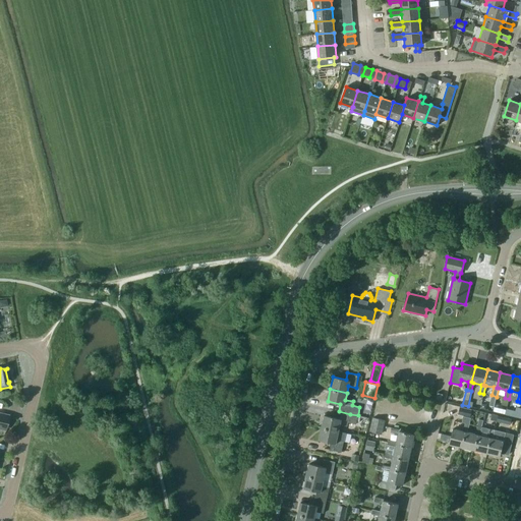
[(472,410),(460,407),(458,414),(470,417),(472,410)]
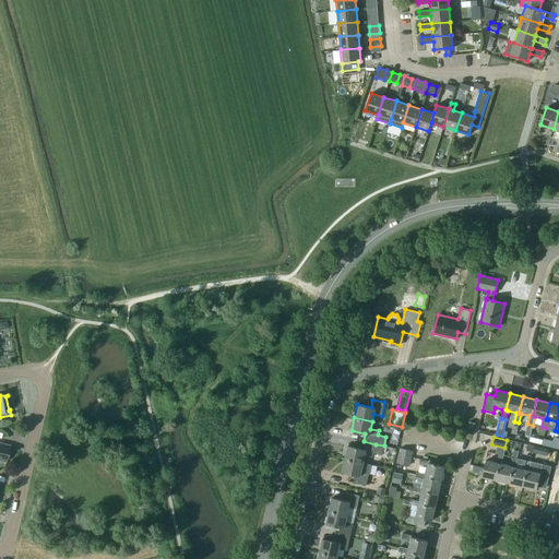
[(544,439),(542,444),(558,448),(558,438),(555,438),(554,441),(544,439)]
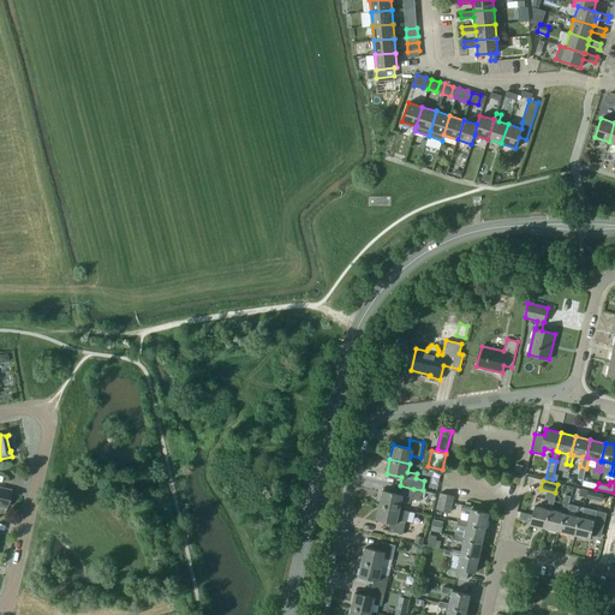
[(383,490),(380,505),(399,509),(401,501),(410,503),(411,499),(421,501),(423,490),(413,489),(400,485),(398,494),(383,490)]
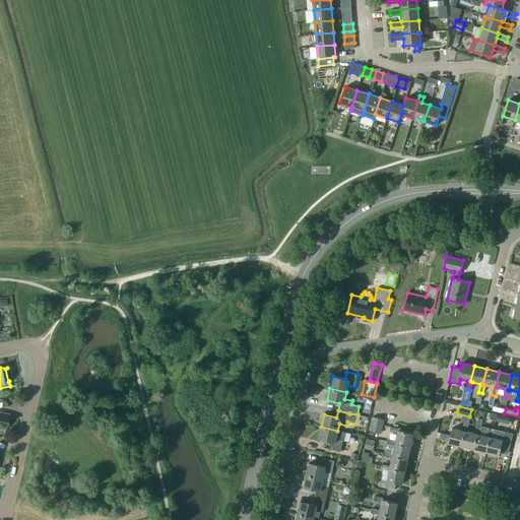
[(0,412),(0,427),(6,429),(9,415),(0,412)]
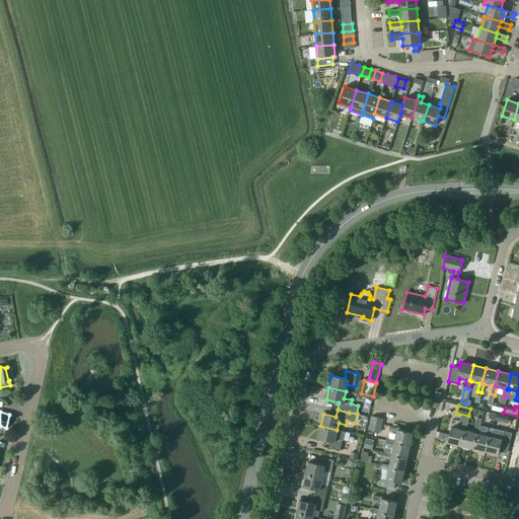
[(449,435),(448,441),(447,442),(460,445),(463,430),(465,431),(469,417),(461,415),(460,421),(463,422),(461,430),(451,427),(449,435)]
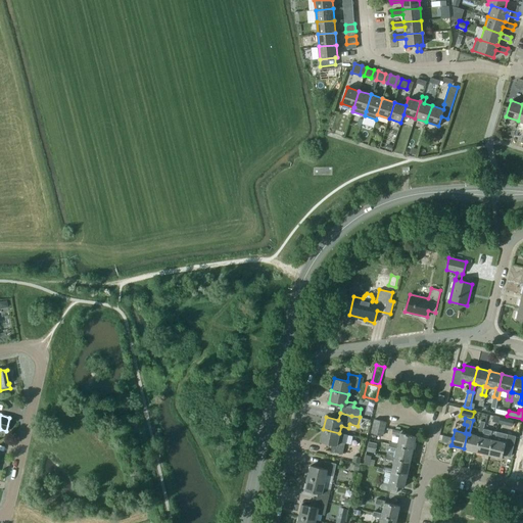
[(514,421),(500,418),(498,423),(512,426),(514,421)]
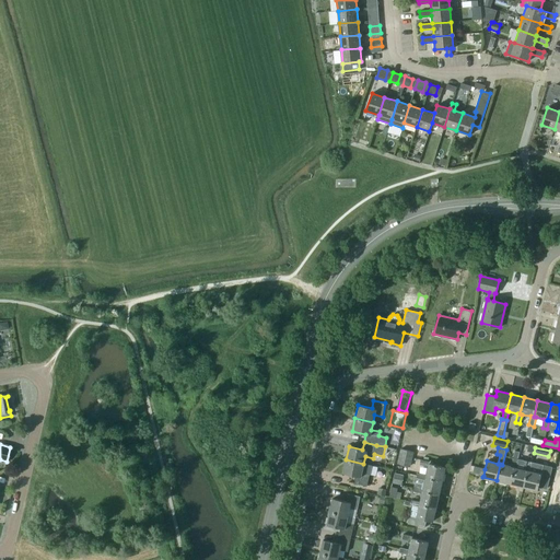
[(397,464),(411,466),(415,452),(400,448),(397,464)]
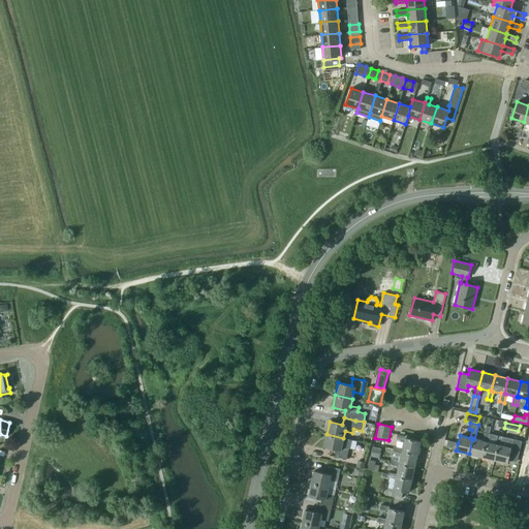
[(469,454),(481,457),(486,441),(488,442),(489,434),(485,432),(483,440),(474,439),(472,438),(469,454)]
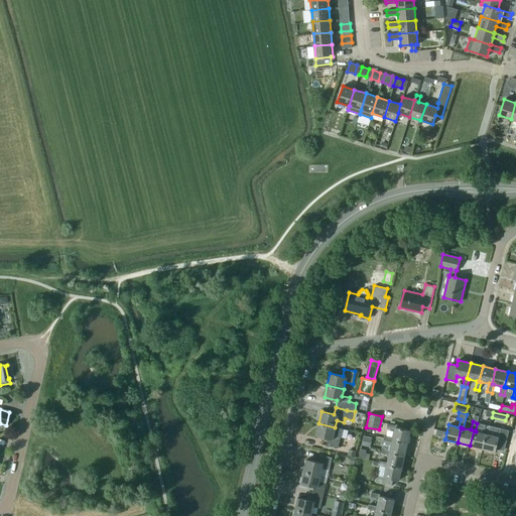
[(327,445),(338,448),(342,428),(335,427),(318,423),(315,435),(329,438),(327,445)]
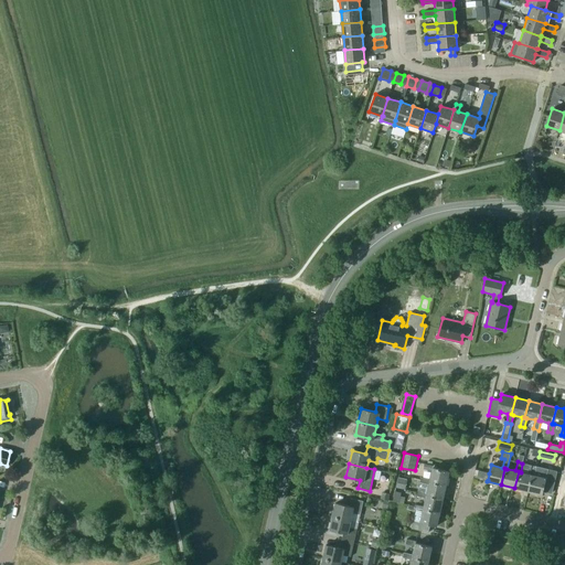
[(432,470),(429,479),(429,481),(446,484),(449,471),(434,468),(434,466),(424,464),(423,469),(432,470)]
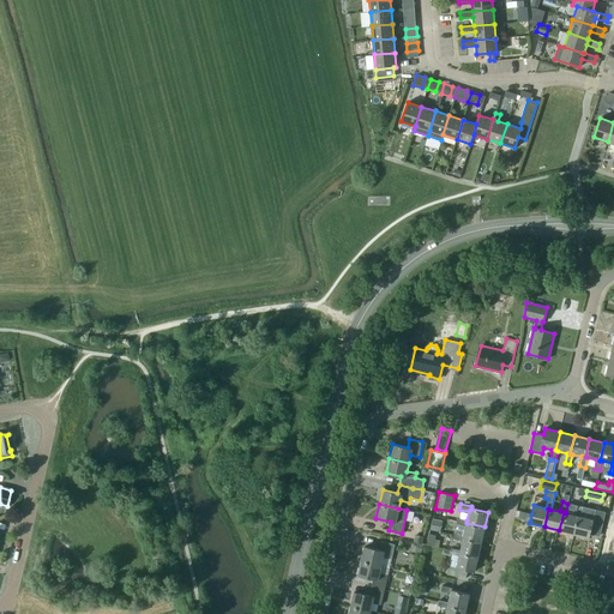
[(559,530),(573,534),(578,516),(581,516),(583,506),(577,505),(575,515),(566,513),(564,512),(559,530)]
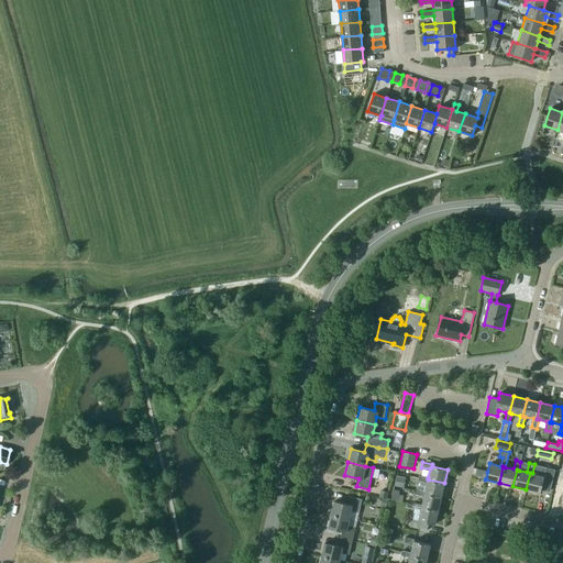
[(530,473),(526,489),(540,493),(541,488),(543,476),(545,477),(548,467),(542,466),(540,475),(532,473),(530,473)]
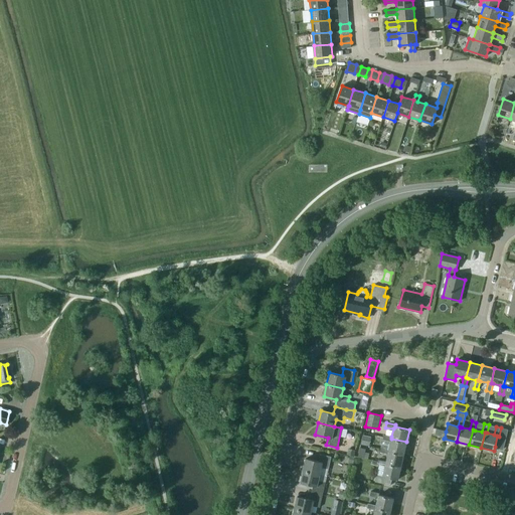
[(497,436),(495,447),(504,450),(508,430),(501,427),(499,437),(497,436)]
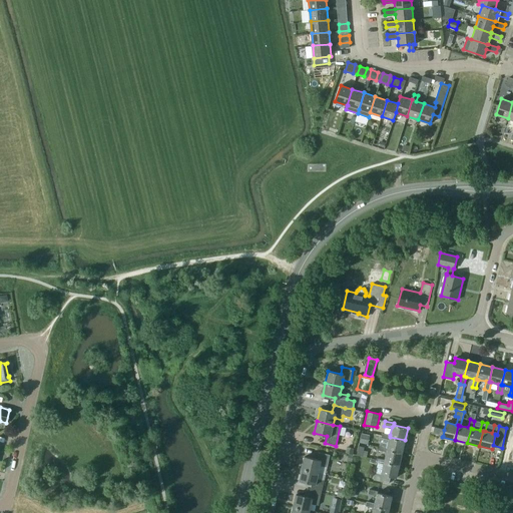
[(444,430),(434,427),(433,433),(443,436),(444,430)]
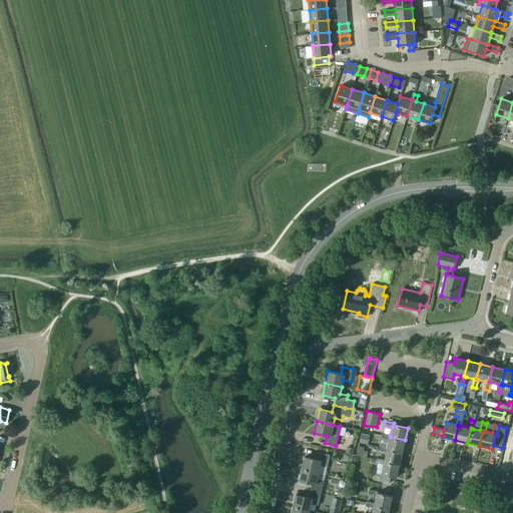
[(389,440),(388,447),(387,449),(402,453),(405,440),(390,437),(390,435),(382,433),(381,438),(389,440)]
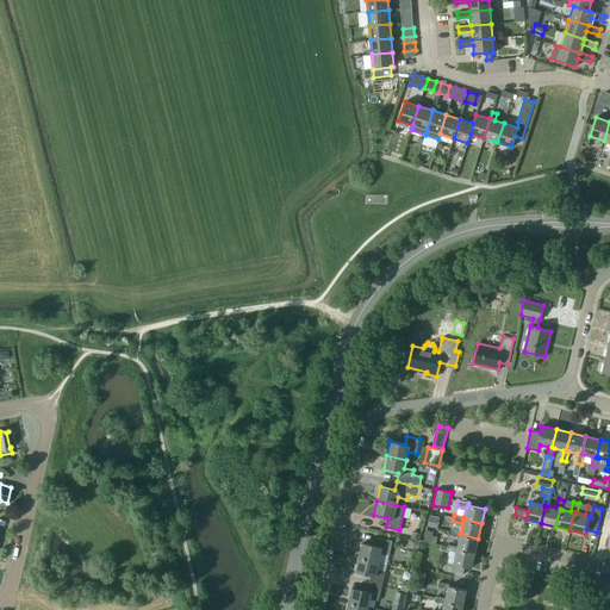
[(437,528),(440,518),(430,516),(428,526),(437,528)]
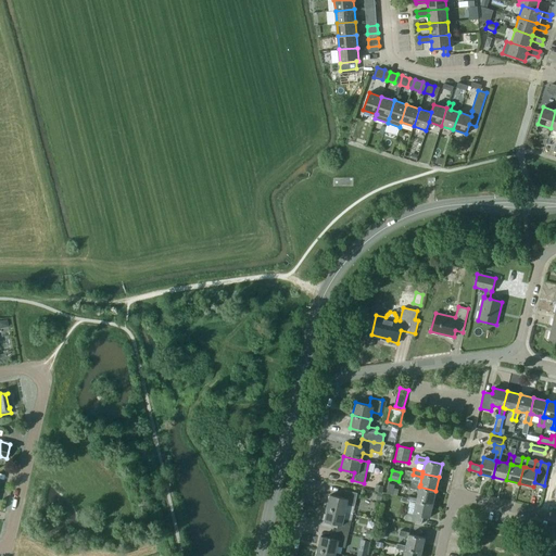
[(419,490),(417,498),(416,501),(432,504),(436,491),(419,487),(420,484),(412,483),(411,488),(419,490)]
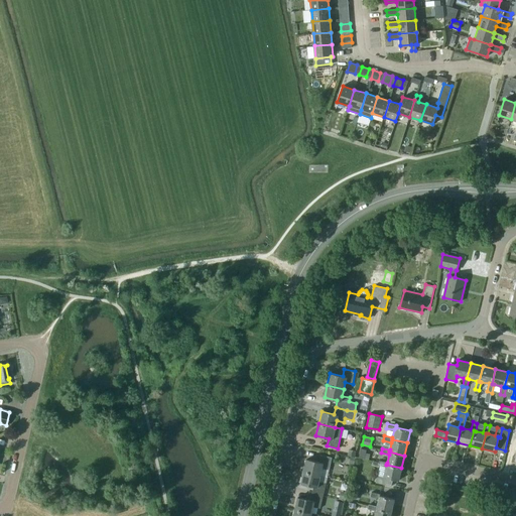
[(318,462),(306,460),(303,472),(320,475),(321,469),(329,470),(332,458),(320,455),(318,462)]
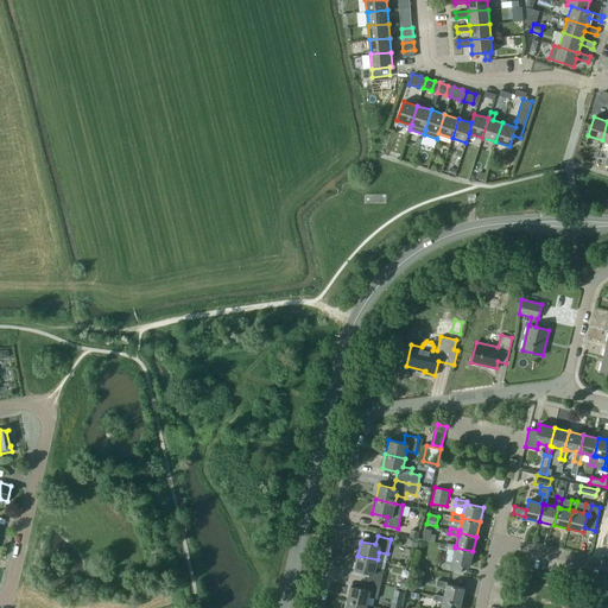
[(455,548),(456,545),(447,543),(445,548),(455,550),(451,562),(444,559),(443,569),(461,572),(463,564),(470,567),(473,551),(455,548)]
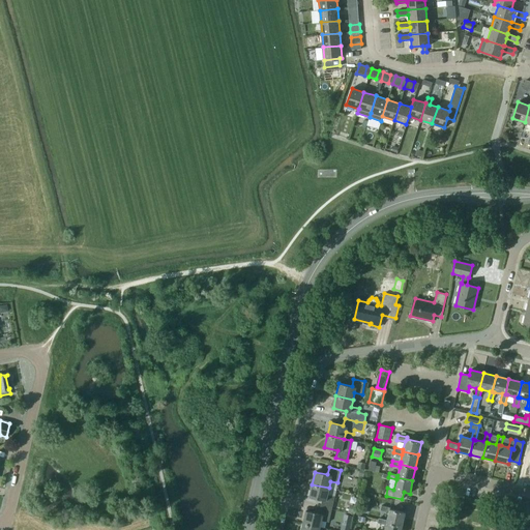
[(327,495),(329,488),(312,484),(308,497),(322,500),(320,506),(331,509),(334,497),(327,495)]
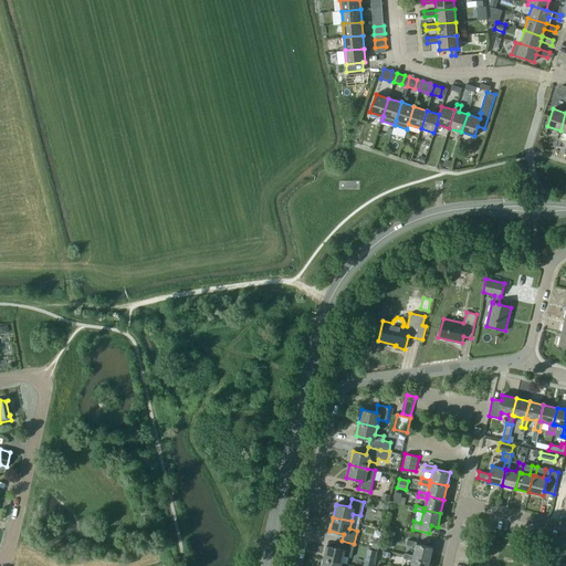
[(415,547),(413,555),(412,557),(429,562),(432,547),(417,544),(417,542),(407,540),(406,545),(415,547)]
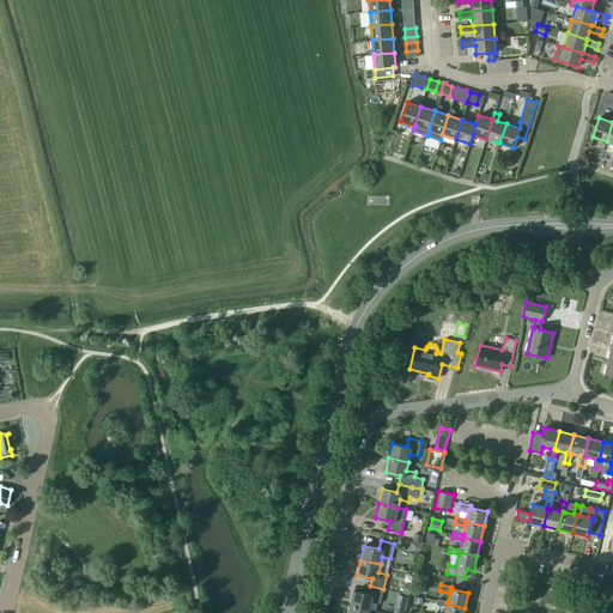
[(353,592),(351,606),(370,610),(372,602),(381,604),(383,589),(370,586),(369,594),(353,592)]
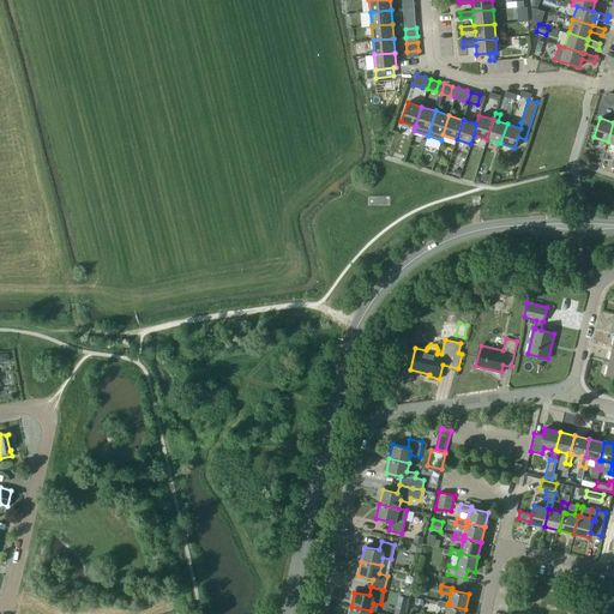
[(447,608),(445,613),(464,613),(465,609),(447,605),(449,602),(439,601),(438,606),(447,608)]
